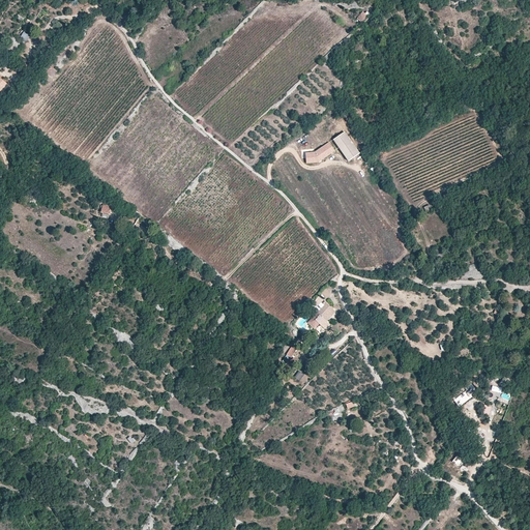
[(361,22),(366,16),(367,17),(370,15),(366,11),(365,13),(363,11),(357,19),(361,22)]
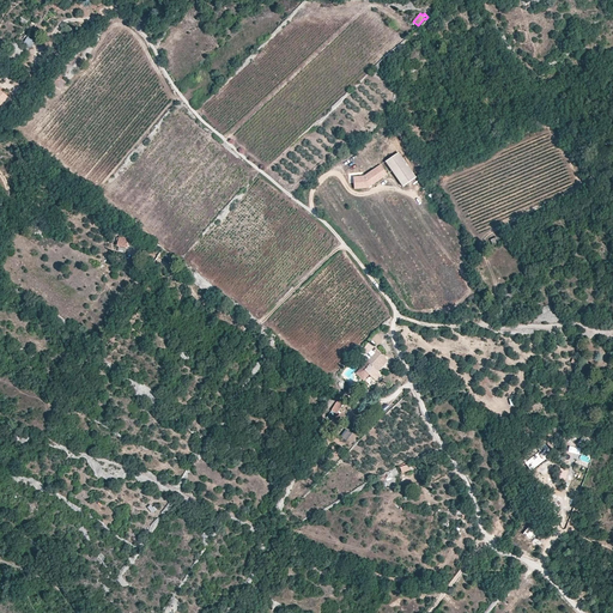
[(26,36),(23,44),(32,48),(35,40),(26,36)]
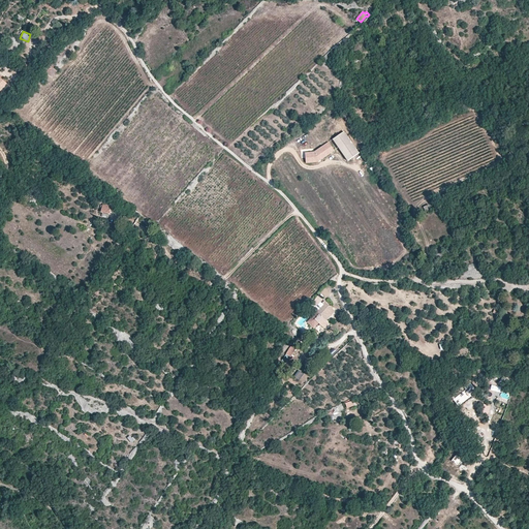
[(53,78),(57,72),(51,67),(47,72),(53,78)]
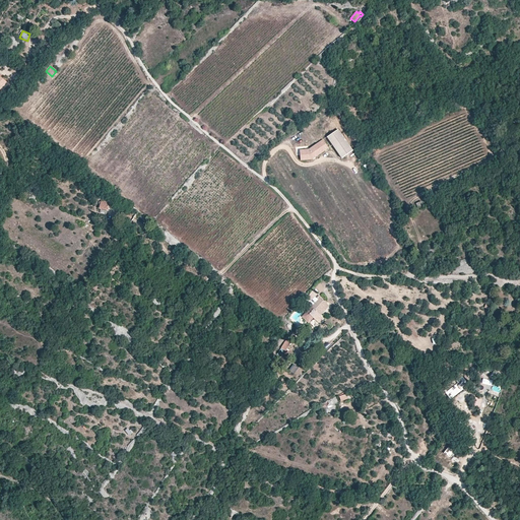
[(338,130),(327,137),(342,158),(353,151),(338,130)]
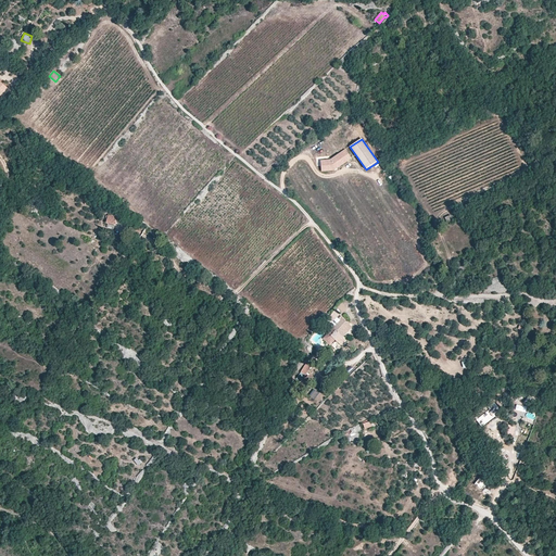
[(352,159),(345,150),(330,161),(320,161),(321,172),(333,171),(333,168),(336,167),(337,168),(352,159)]
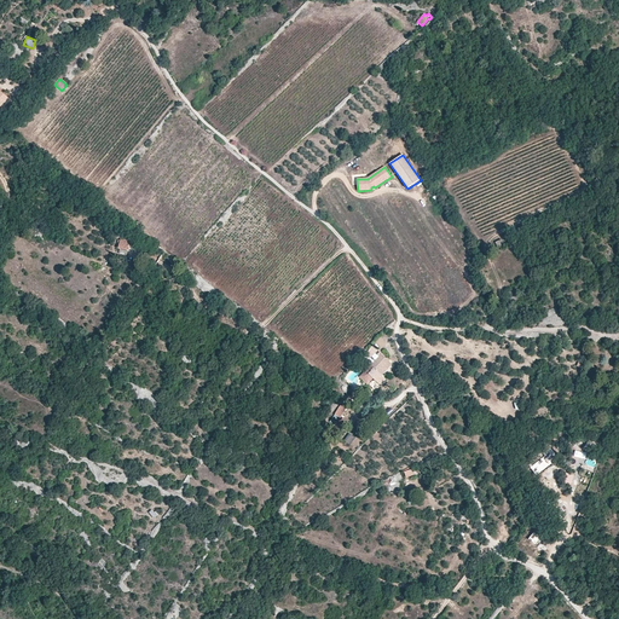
[(128,250),(131,243),(119,239),(116,248),(128,250)]
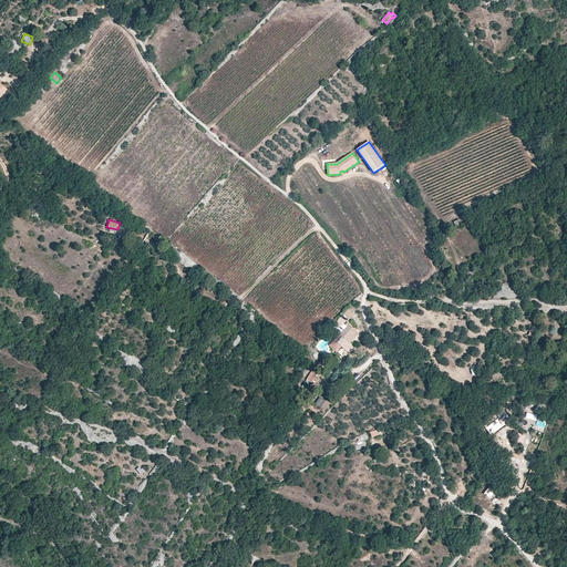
[(341,326),(346,321),(341,317),(337,322),(341,326)]
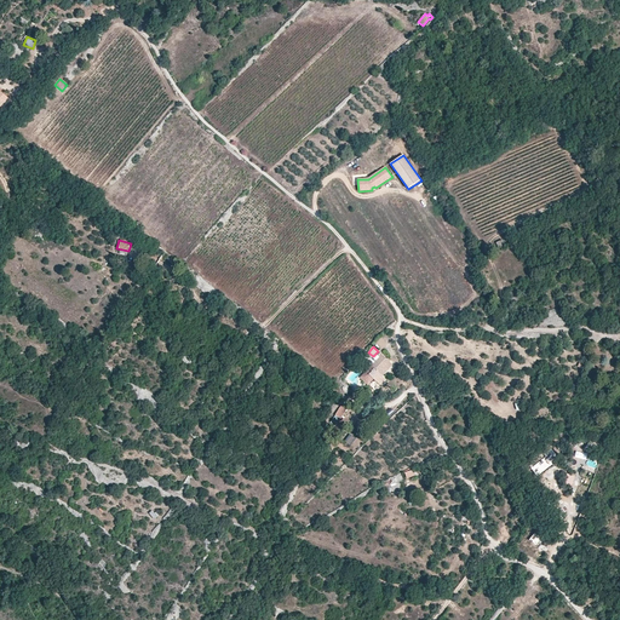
[(379,373),(390,362),(382,355),(360,377),(368,385),(374,379),(380,385),(382,385),(383,385),(384,384),(385,383),(385,382),(385,380),(385,379),(379,373)]
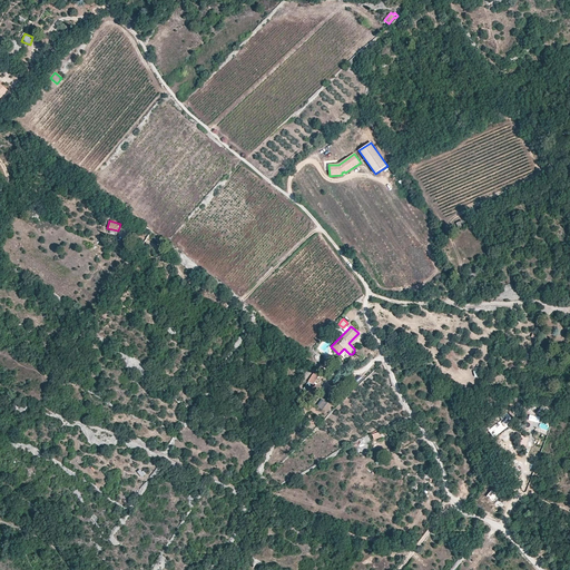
[(305,390),(317,395),(324,379),(311,374),(305,390)]
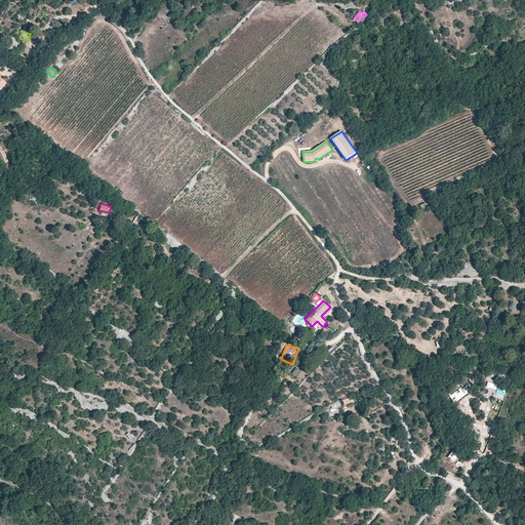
[(291,374),(297,377),(301,371),(296,367),(291,374)]
